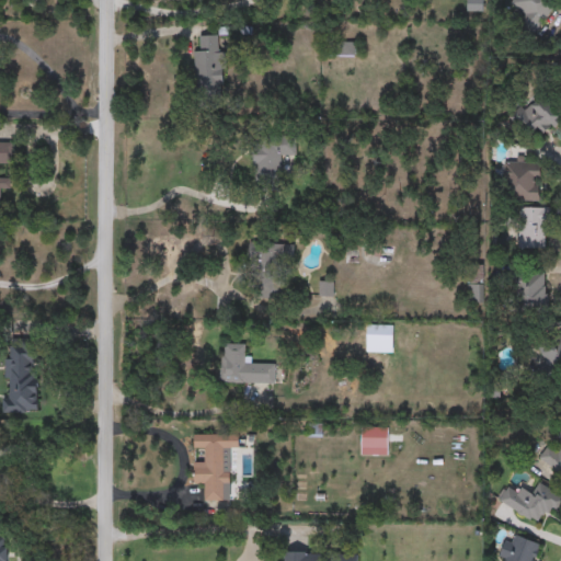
[(527,16),(522,29),(538,37),(556,0),(517,0),(513,9),(527,16)]
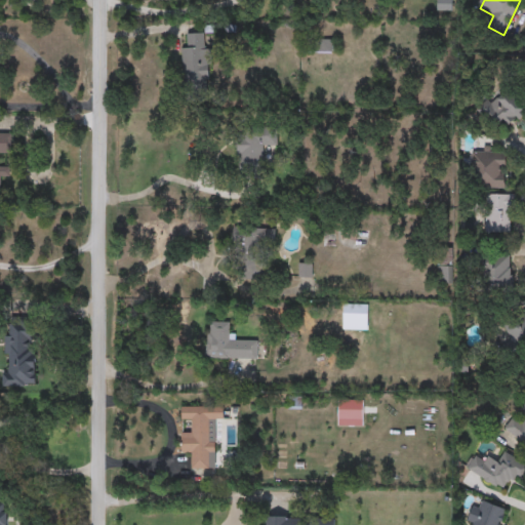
[(187,34),(205,33),(205,49),(211,48),(212,68),(207,71),(207,103),(182,103),(180,48),(188,48),(187,34)]
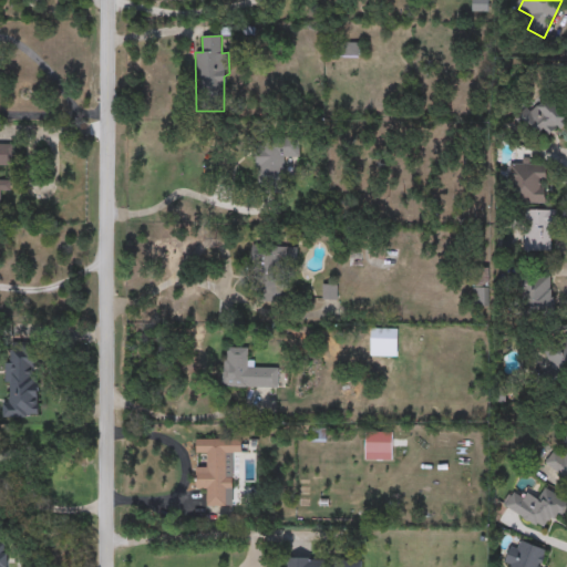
[(566,119),(548,98),(523,121),(542,143),(566,120),(566,119)]
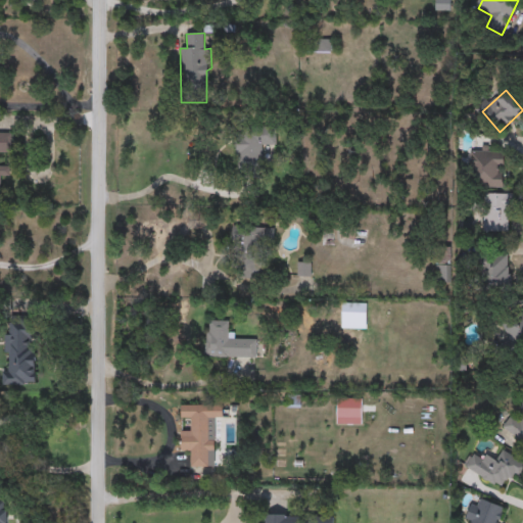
[(237,126),(276,126),(277,145),(263,145),(263,177),(238,178),(237,126)]
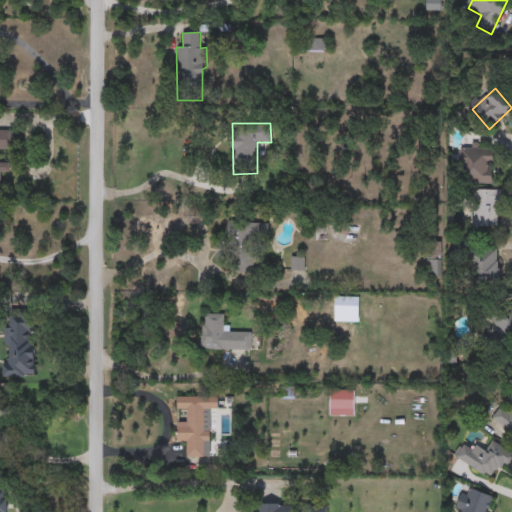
[(0,125),(9,126),(11,150),(0,149),(0,162),(10,163),(11,172),(1,173),(1,187),(0,186),(0,125)]
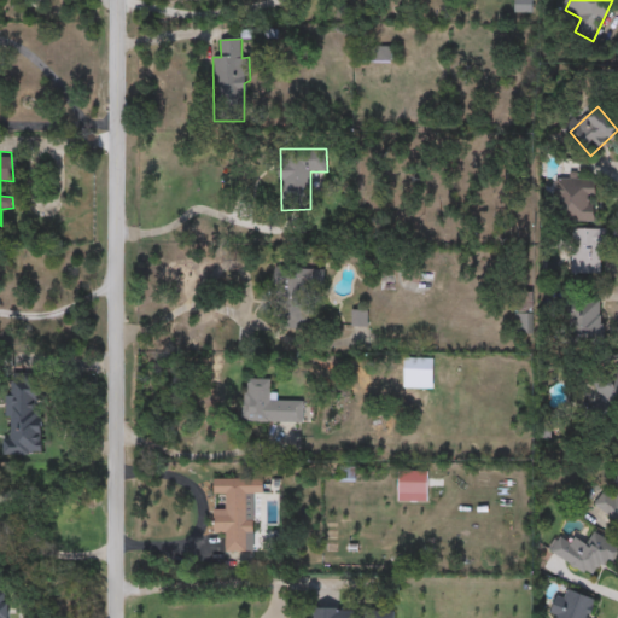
[(598,223),(598,181),(557,181),(557,223),(598,223)]
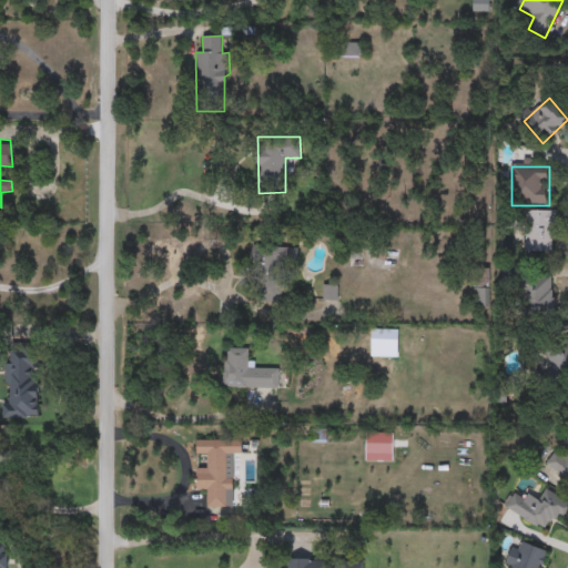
[(553,212),(527,212),(527,253),(553,253),(553,212)]
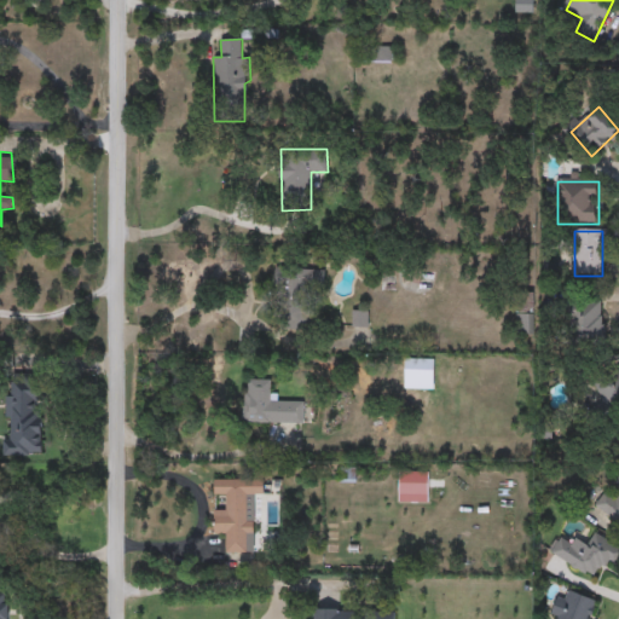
[(275,267),(324,270),(324,289),(308,287),(308,308),(317,310),(316,319),(310,319),(310,330),(284,328),(287,317),(273,317),(275,267)]
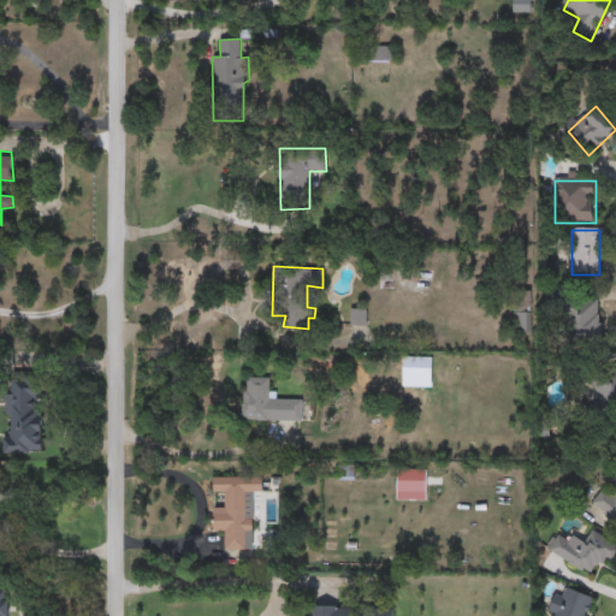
[(558,301),(558,344),(602,344),(602,301),(558,301)]
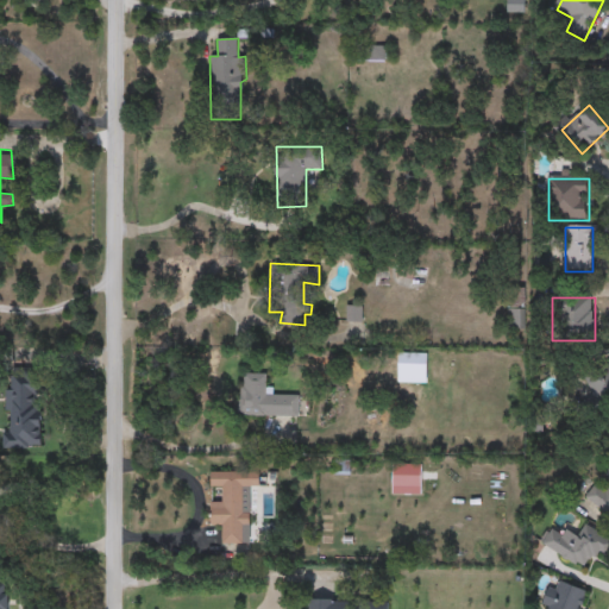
[(397,368),(409,368),(409,358),(397,358),(397,368)]
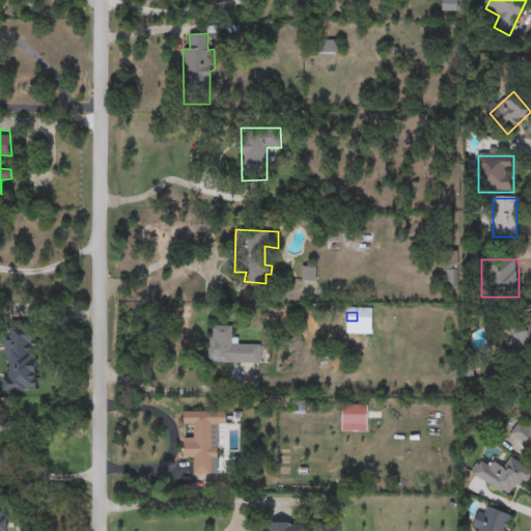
[(530,319),(511,329),(523,354),(530,350),(530,319)]
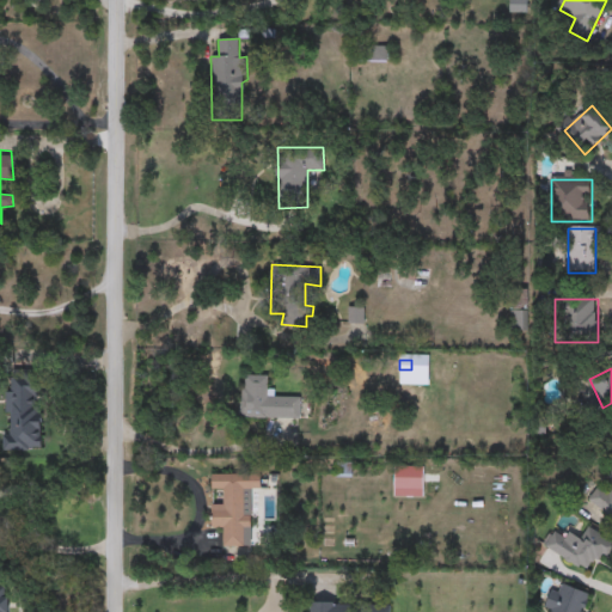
[(246,375),(268,375),(267,397),(300,397),(300,417),(239,416),(242,387),(245,387),(246,375)]
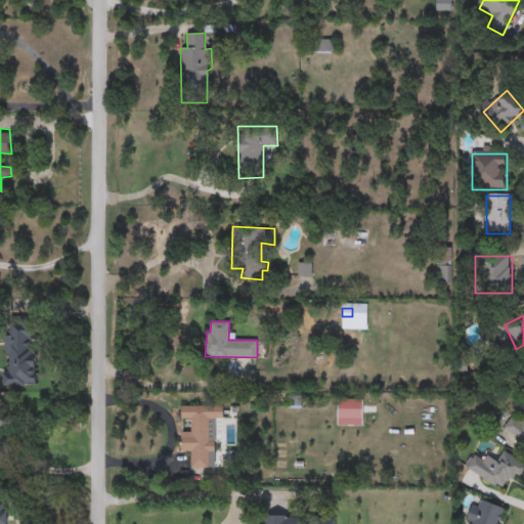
[(8,322),(34,322),(35,384),(24,383),(24,385),(2,385),(3,373),(8,372),(8,353),(5,352),(5,336),(10,336),(8,322)]
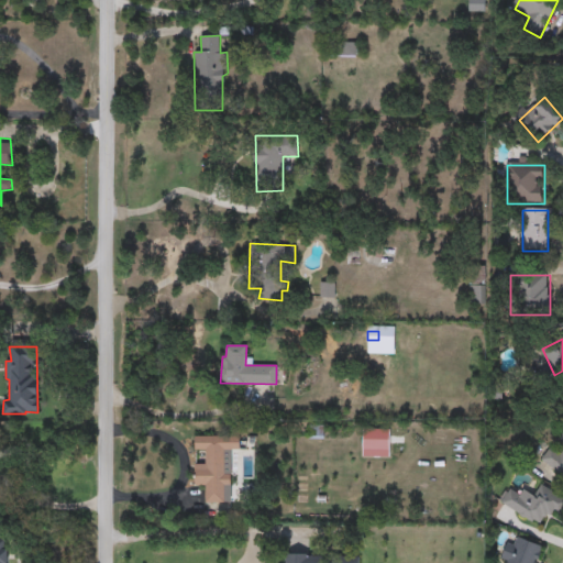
[(195,435),(239,435),(240,449),(224,450),(224,474),(230,474),(230,485),(223,485),(224,503),(207,501),(206,485),(195,485),(195,464),(206,464),(206,451),(195,450),(195,435)]
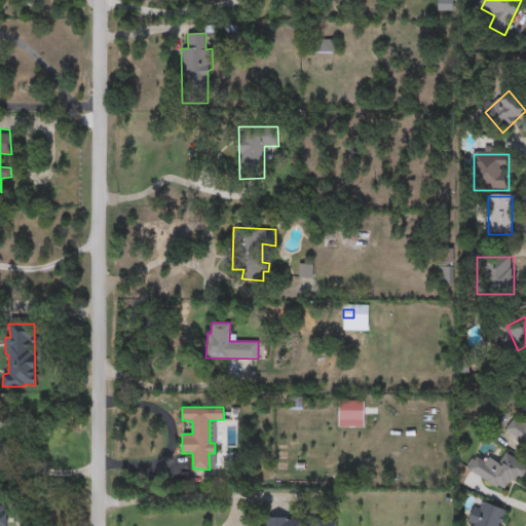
[(506,430),(525,444),(525,413),(521,420),(517,417),(506,430)]
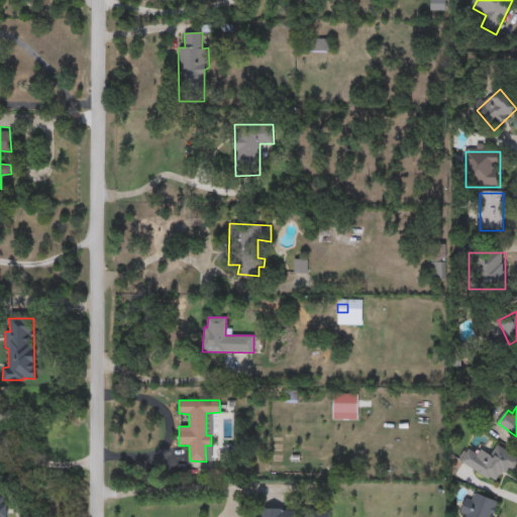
[(516,471),(516,456),(497,446),(492,455),(482,450),(479,455),(470,451),(462,464),(500,484),(507,469),(516,473),(516,471)]
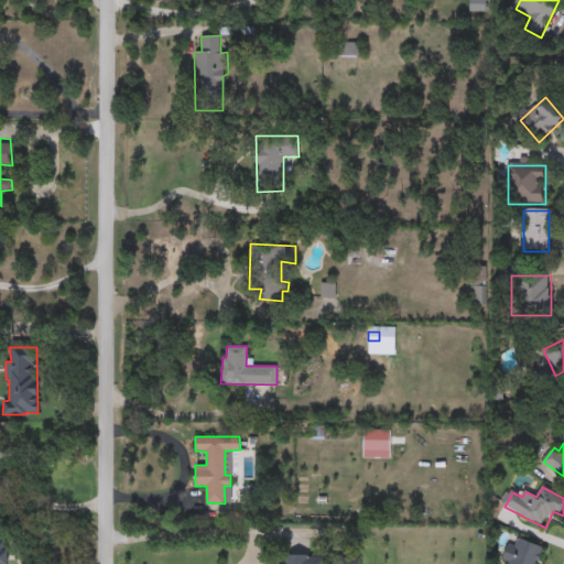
[(508,563),(539,563),(545,549),(518,539),(508,563)]
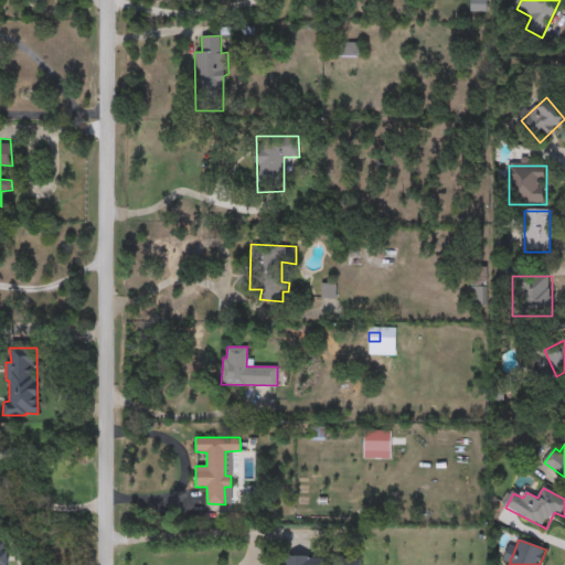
[(285,564),(286,555),(308,555),(309,558),(360,560),(360,564),(285,564)]
